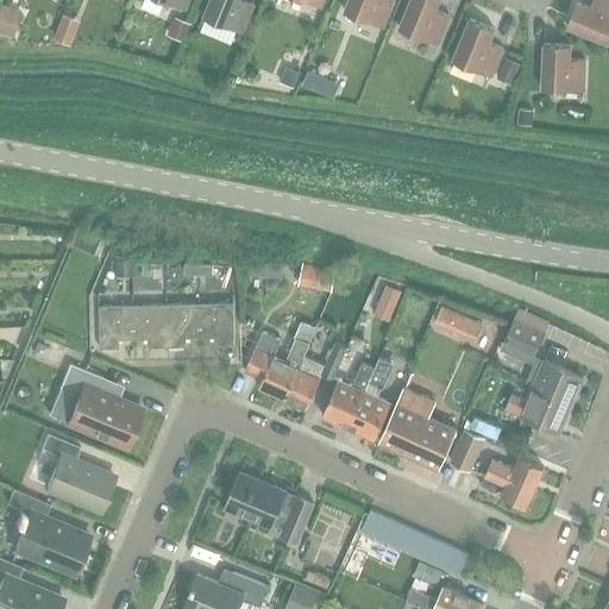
[(76,0),(74,23),(88,24),(90,0),(76,0)]
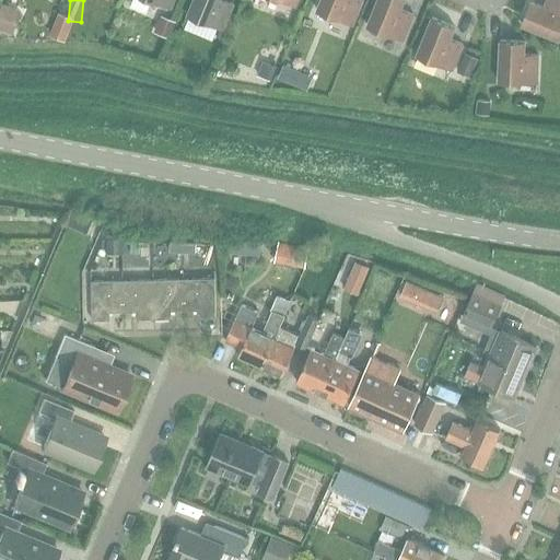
[(224,0),(193,0),(187,15),(223,30),(234,3),(224,0)]
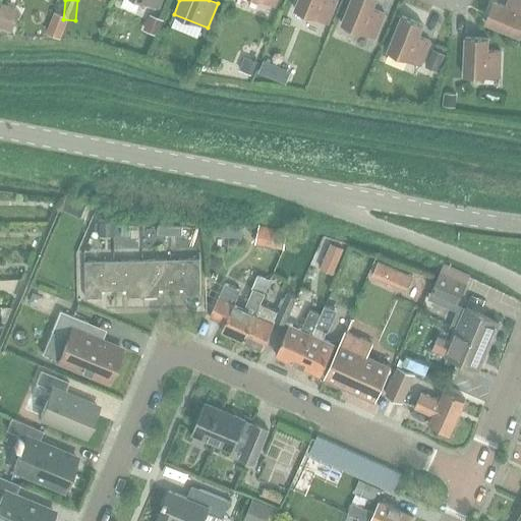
[(298,0),(295,9),(328,23),(337,0),(298,0)]
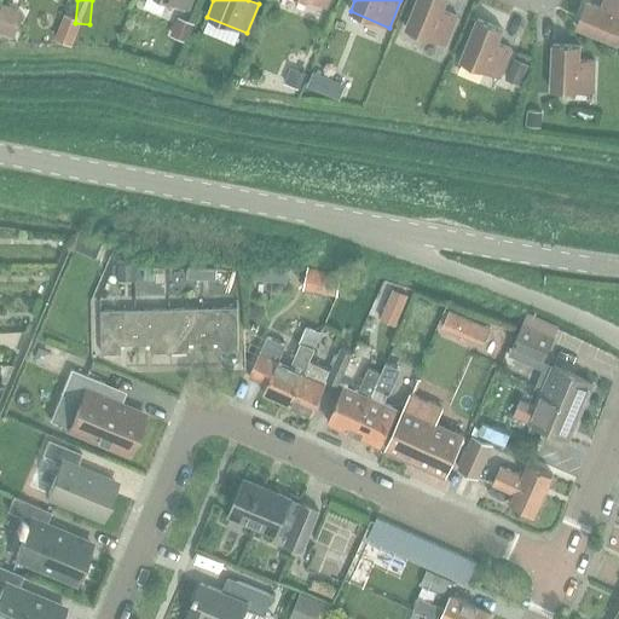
[(443,10),(446,0),(417,0),(406,29),(445,45),(457,16),(443,10)]
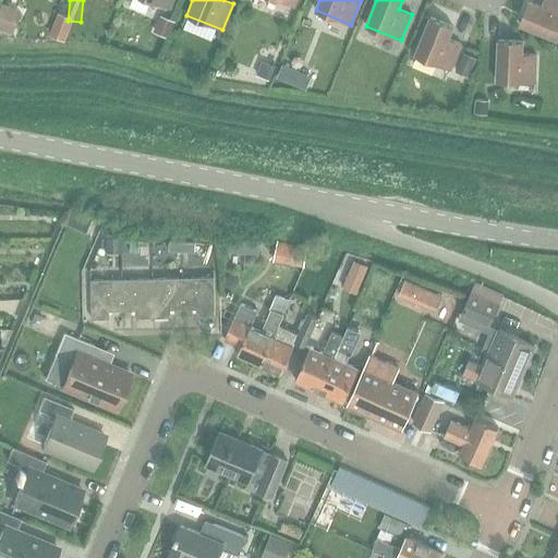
[(557,0),(543,0),(541,7),(529,1),(520,24),(557,39),(557,37),(557,0)]
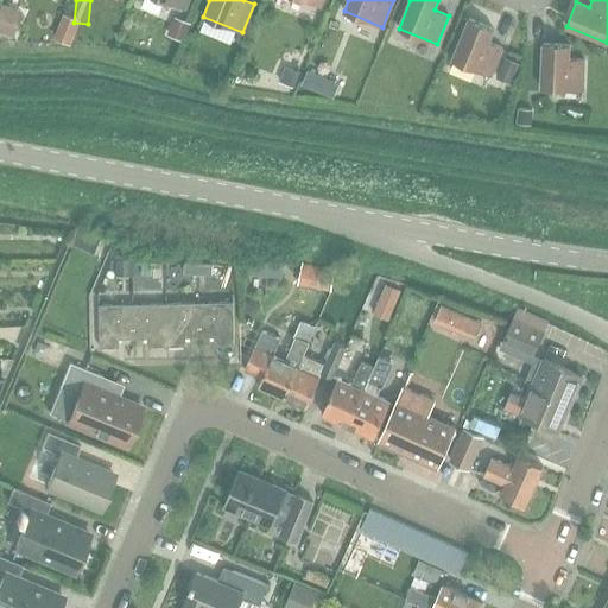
[(2,5),(0,11),(0,32),(13,38),(24,13),(2,5)]
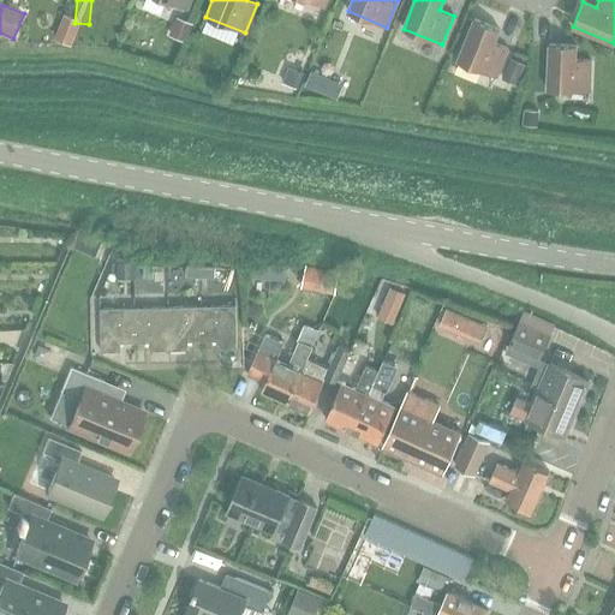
[(179,19),(172,36),(185,42),(192,25),(179,19)]
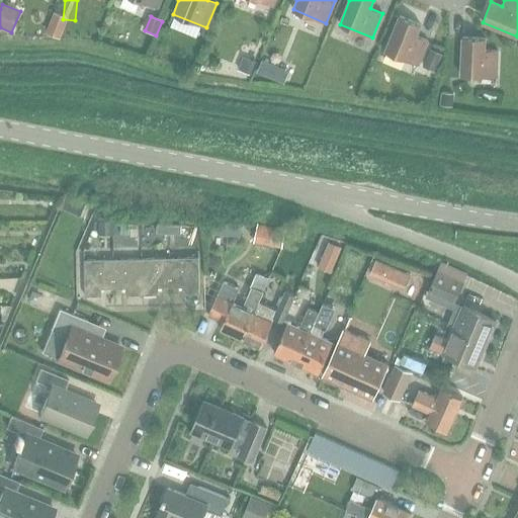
[(416,35),(420,24),(400,16),(385,51),(418,65),(428,40),(416,35)]
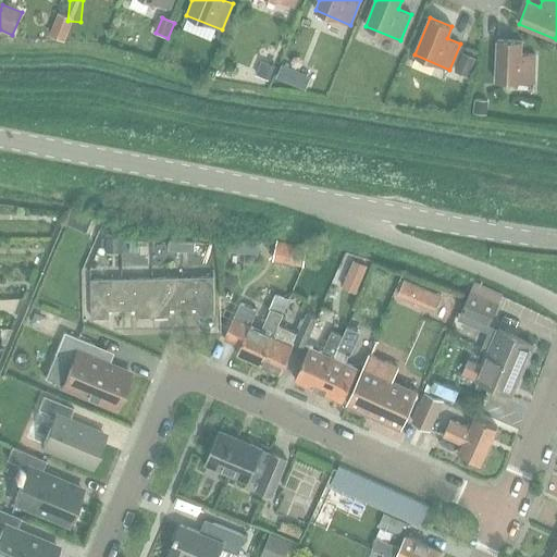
[(53,23),(49,34),(64,40),(69,29),(53,23)]
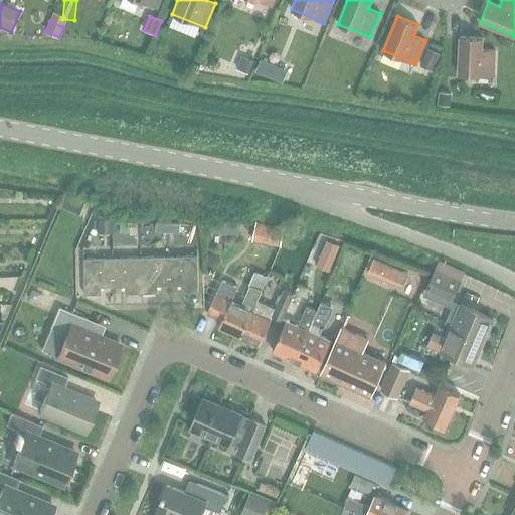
[(482,49),(482,37),(460,36),(459,74),(494,76),(495,50),(482,49)]
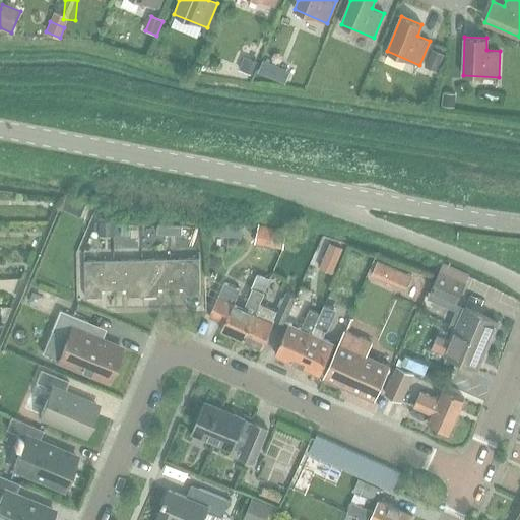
[(434,52),(427,67),(437,71),(444,56),(434,52)]
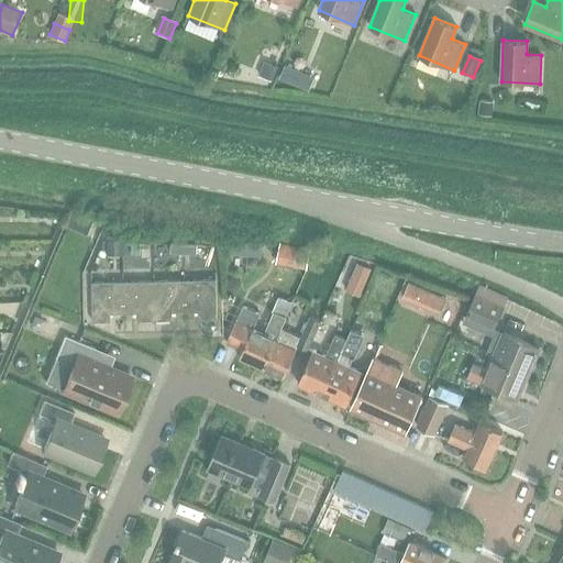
[(264,62),(258,75),(272,80),(277,67),(264,62)]
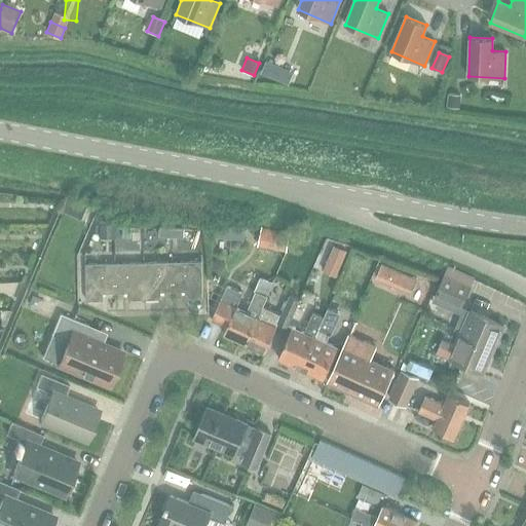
[(267,60),(262,73),(272,77),(277,64),(267,60)]
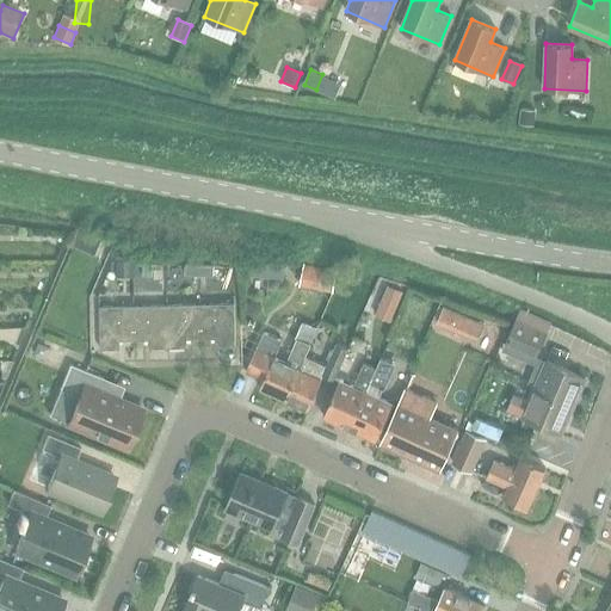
[(522,110),(520,123),(535,125),(536,111),(522,110)]
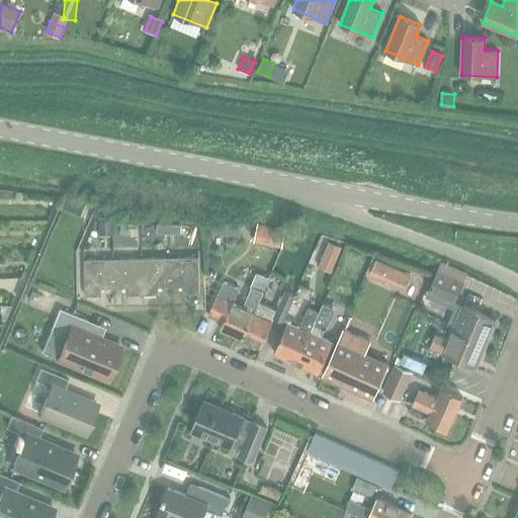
[(65,194),(59,209),(72,216),(63,236),(78,242),(93,206),(65,194)]
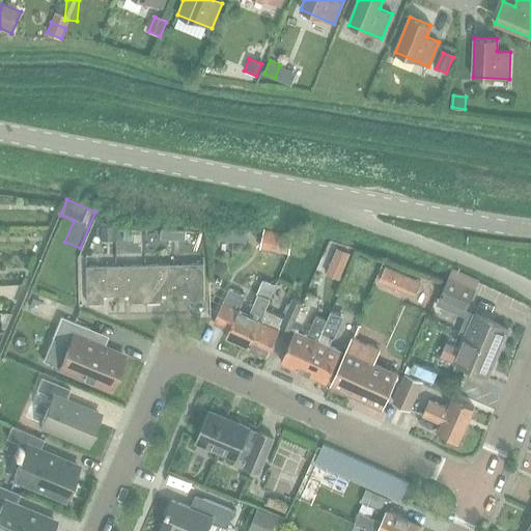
[(115,226),(101,227),(102,240),(115,240),(115,226)]
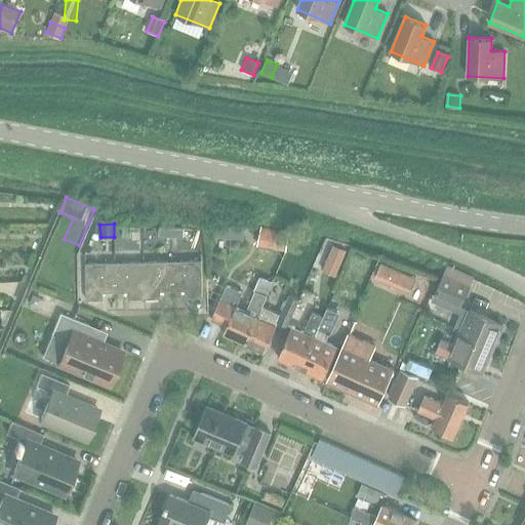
[(122,228),(122,238),(131,238),(131,234),(131,228),(122,228)]
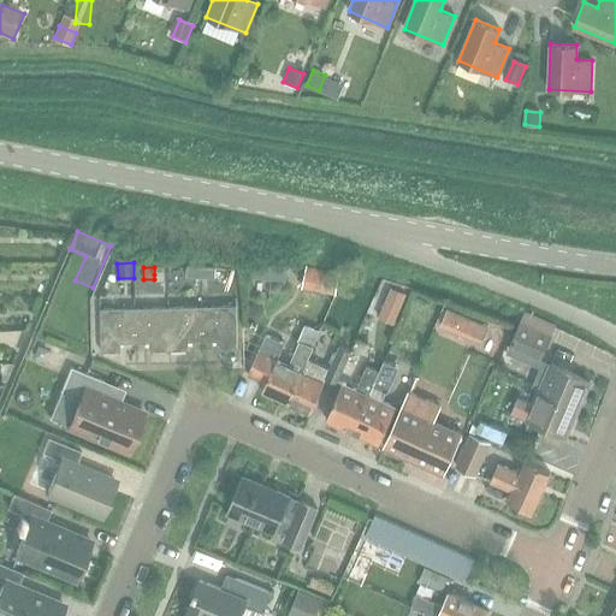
[(187,267),(187,277),(201,278),(201,268),(187,267)]
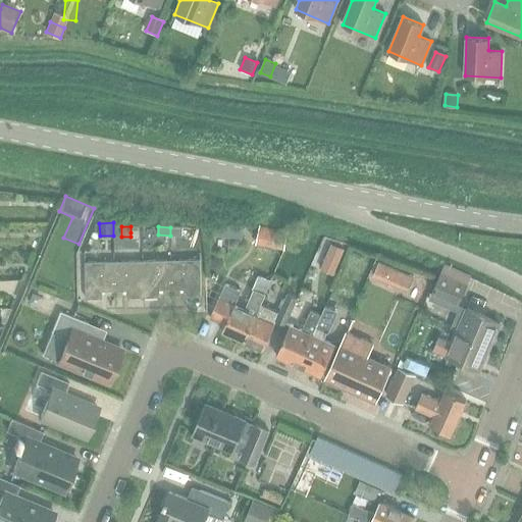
[(170,227),(170,236),(181,236),(183,228),(170,227)]
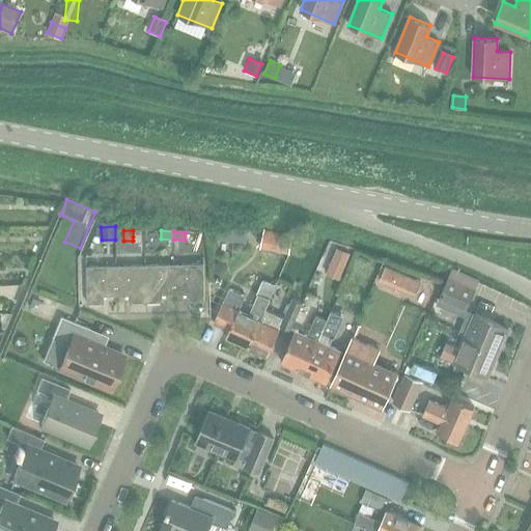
[(262,231),(259,248),(288,253),(291,238),(262,231)]
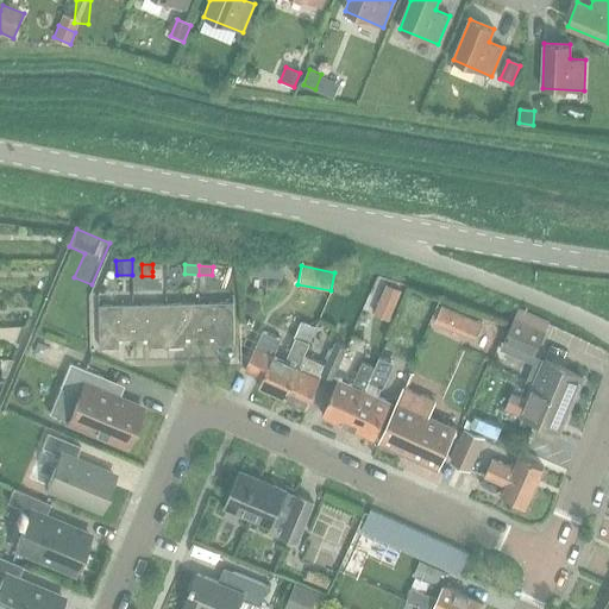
[(387,284),(374,314),(389,321),(401,290),(387,284)]
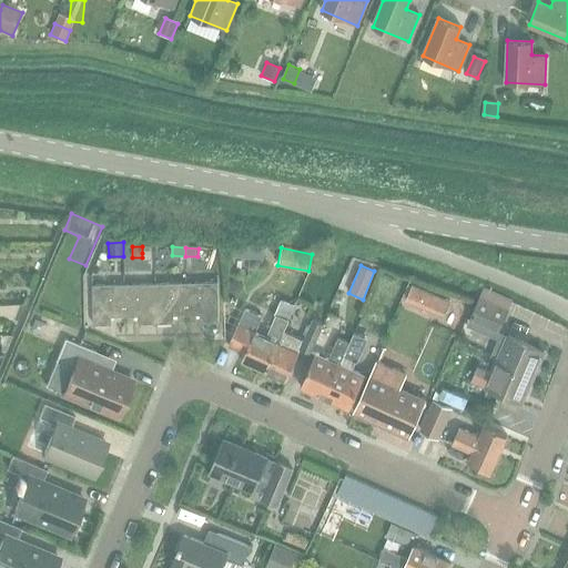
[(298,277),(287,308),(304,315),(315,284),(298,277)]
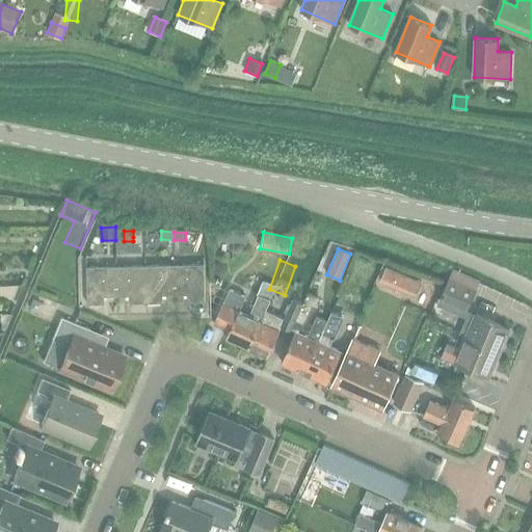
[(175,265),(176,295),(188,294),(188,302),(206,301),(205,264),(175,265)]
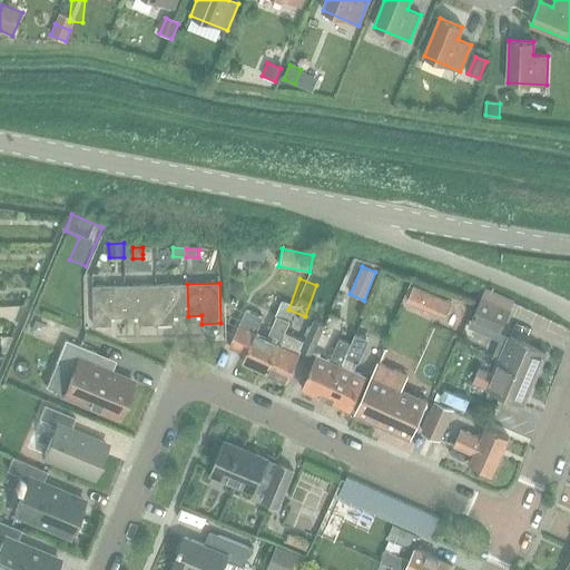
[(175,316),(188,316),(187,284),(156,285),(157,324),(175,324),(175,316)]
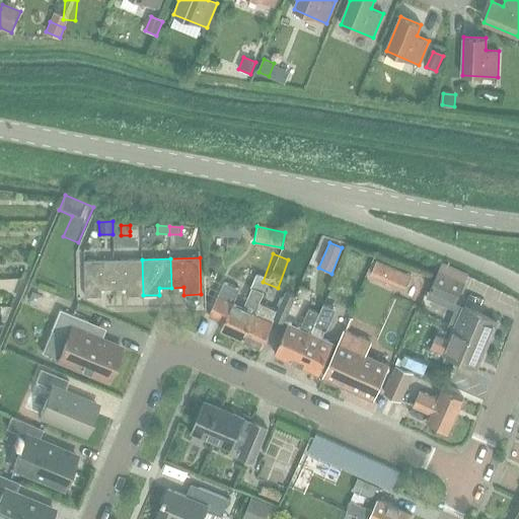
[(102,289),(114,289),(114,260),(85,261),(86,297),(102,296),(102,289)]
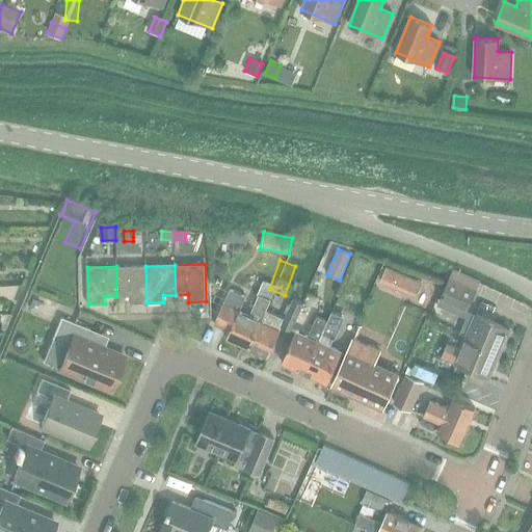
[(130,303),(147,302),(145,266),(116,266),(116,296),(130,295),(130,303)]
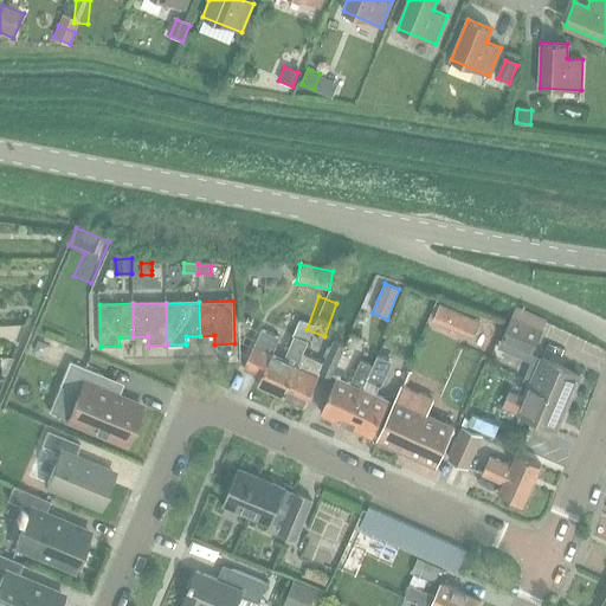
[(442,303),(433,320),(452,328),(461,311),(442,303)]
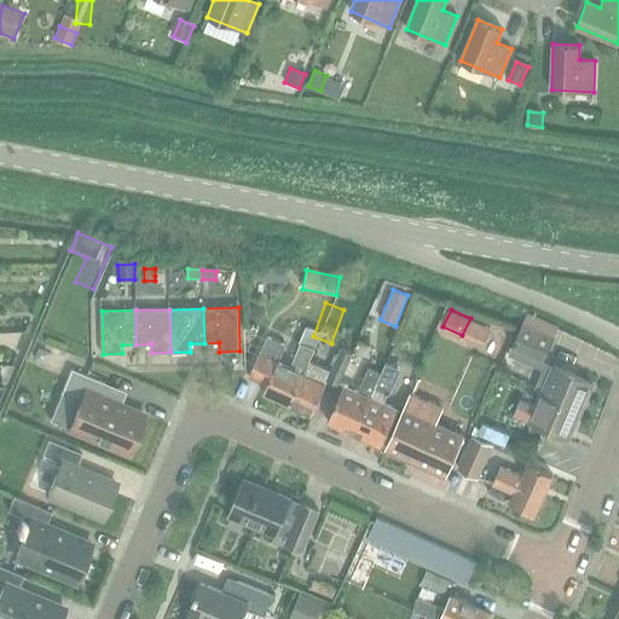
[(544,363),(555,340),(522,325),(513,348),(544,363)]
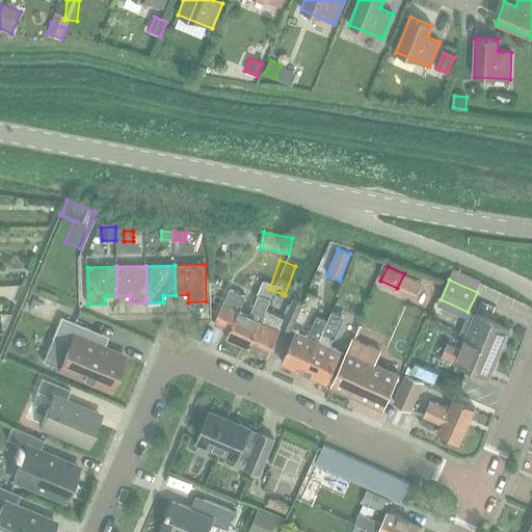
[(265,311),(268,303),(269,300),(258,295),(248,316),(238,312),(244,297),(229,290),(214,324),(229,330),(225,338),(248,348),(263,316),(265,311)]
